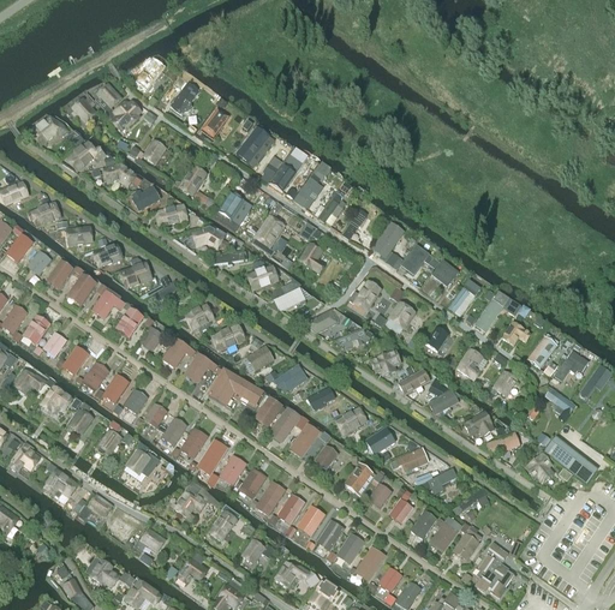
[(159,73),(165,65),(154,57),(147,65),(136,79),(147,89),(159,73)]
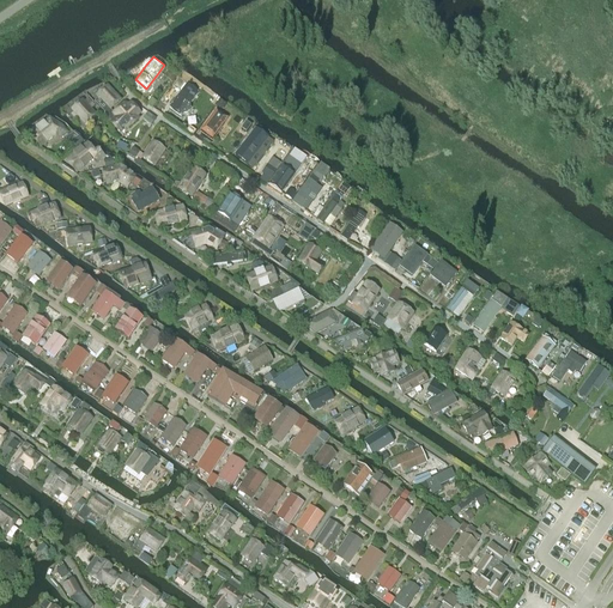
[(181,114),(199,90),(187,80),(169,104),(181,114)]
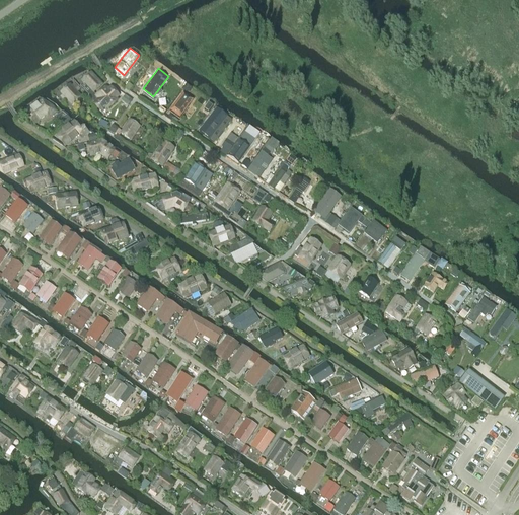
[(83,79),(79,82),(88,92),(87,93),(90,95),(94,91),(93,89),(101,82),(90,70),(81,78),(83,79)]
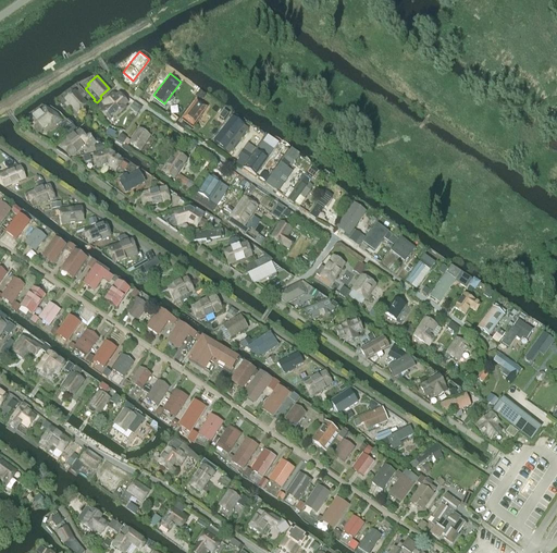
[(86,100),(82,96),(85,93),(79,86),(76,89),(74,87),(64,96),(76,109),(86,100)]
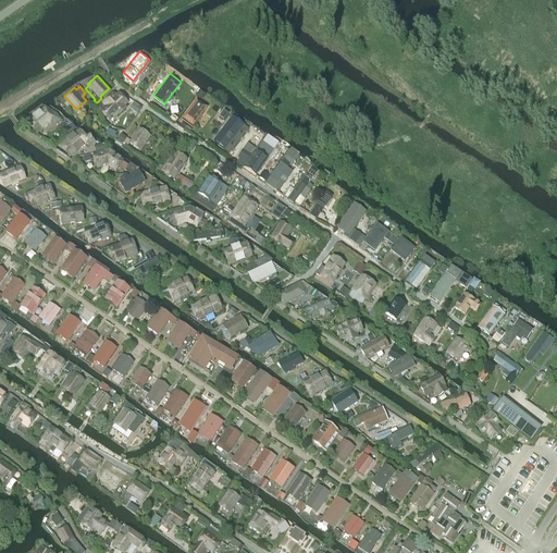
[(101,98),(97,102),(97,108),(102,114),(104,112),(109,117),(113,112),(115,114),(125,105),(113,93),(103,100),(101,98)]
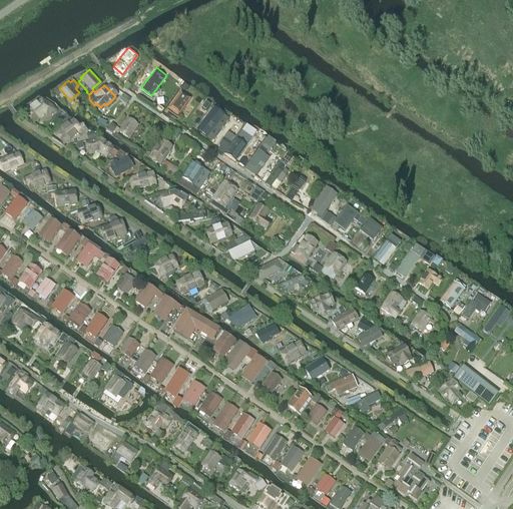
[(57,108),(54,104),(52,101),(41,94),(23,108),(33,121),(46,111),(50,114),(57,108)]
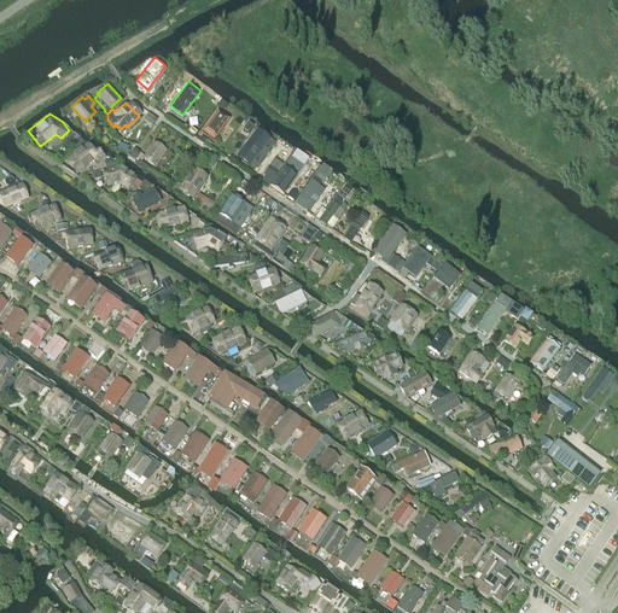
[(249,162),(261,146),(250,138),(238,153),(249,162)]
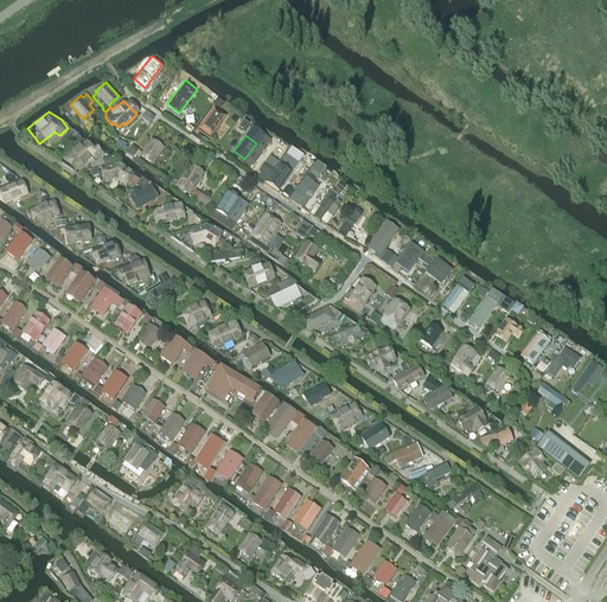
[(96,142),(91,145),(85,138),(64,154),(76,168),(94,155),(96,158),(104,152),(96,142)]
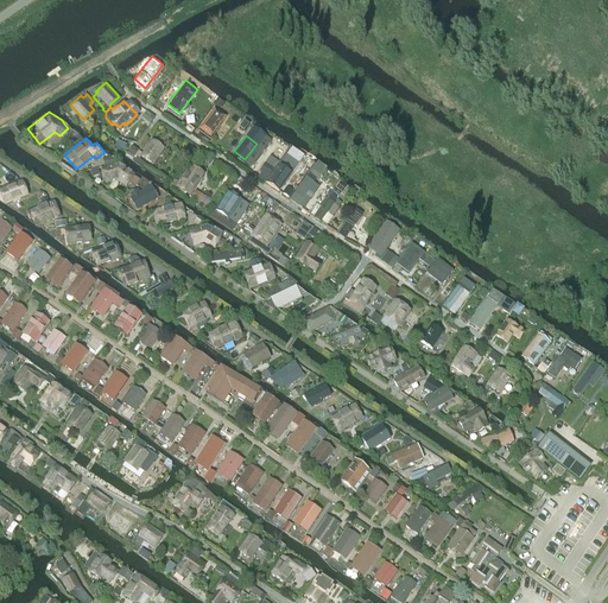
[(153,162),(164,145),(152,138),(141,153),(153,162)]
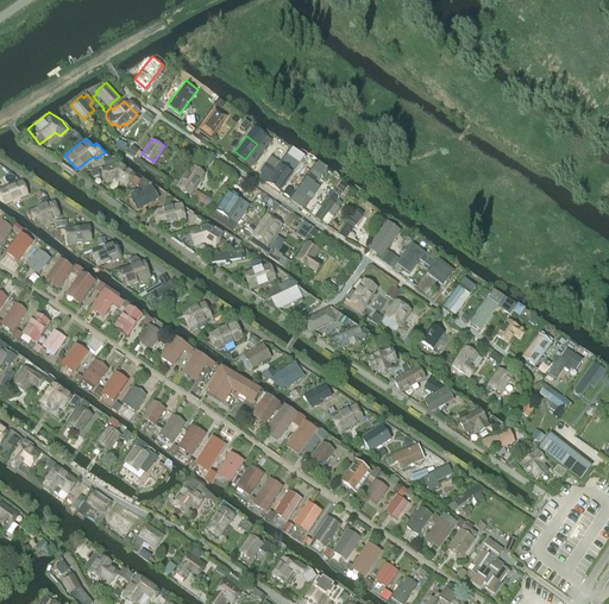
[(286,167),(288,163),(282,158),(280,163),(267,182),(272,187),(286,167)]
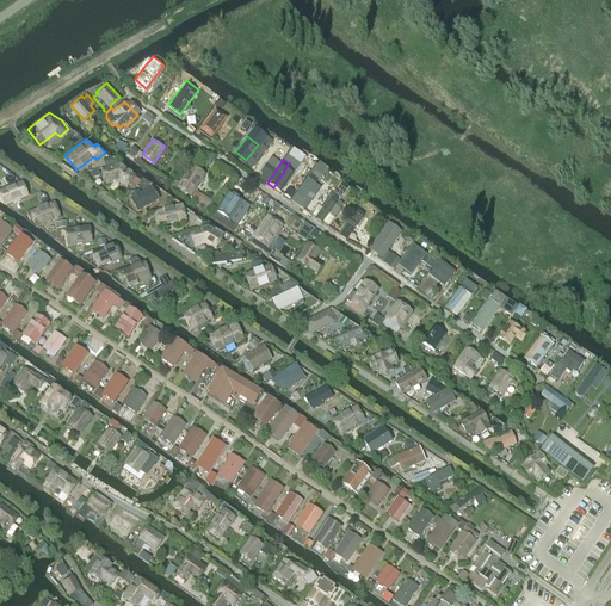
[(127,185),(135,173),(136,171),(119,160),(102,165),(105,181),(112,179),(112,178),(116,177),(116,178),(127,185)]
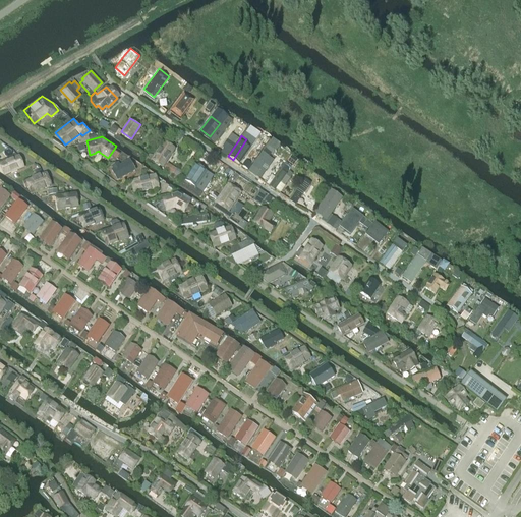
[(161,165),(164,160),(173,147),(163,139),(154,154),(151,158),(161,165)]
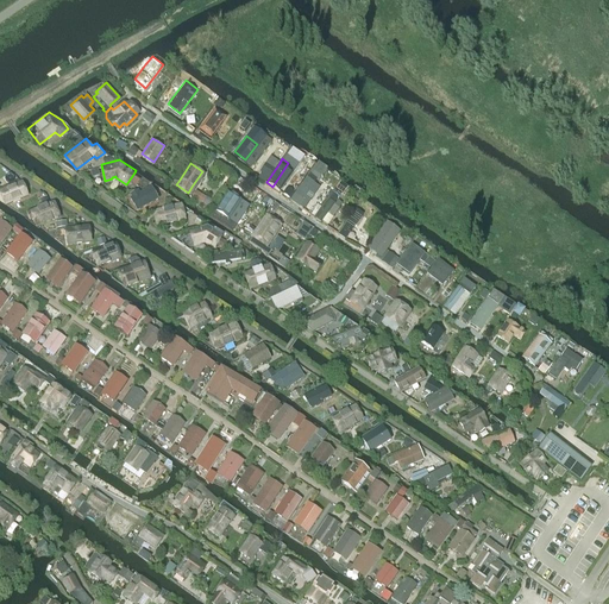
[(296,202),(313,180),(306,175),(290,199),(296,202)]
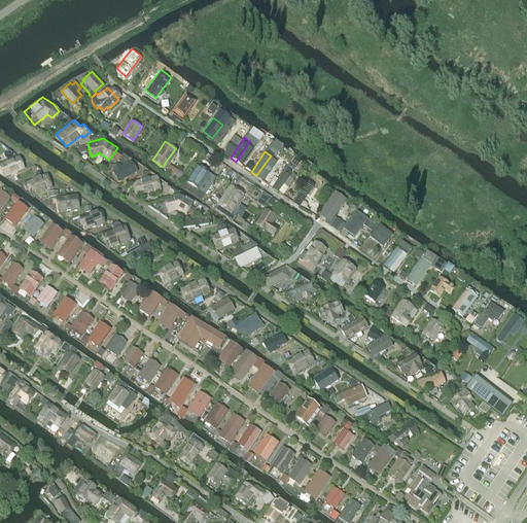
[(0,168),(4,175),(26,167),(23,160),(21,153),(2,162),(0,162),(0,168)]
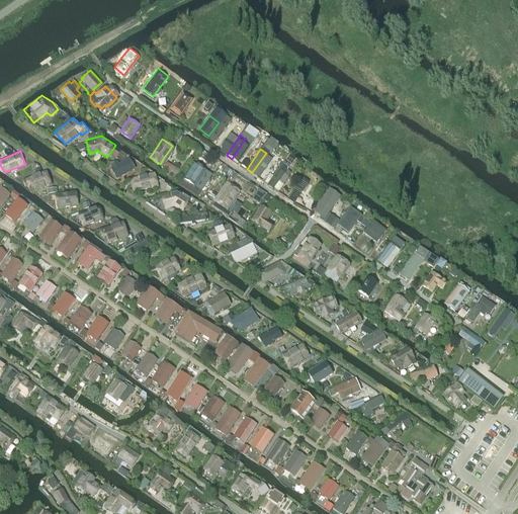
[(283,170),(291,159),(287,155),(267,183),(273,187),(284,171),(283,170)]
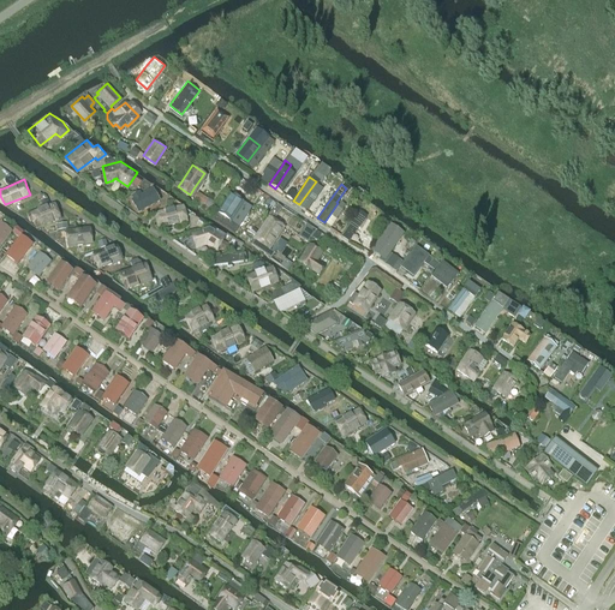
[(137,199),(151,197),(149,187),(119,191),(120,199),(136,197),(137,199)]
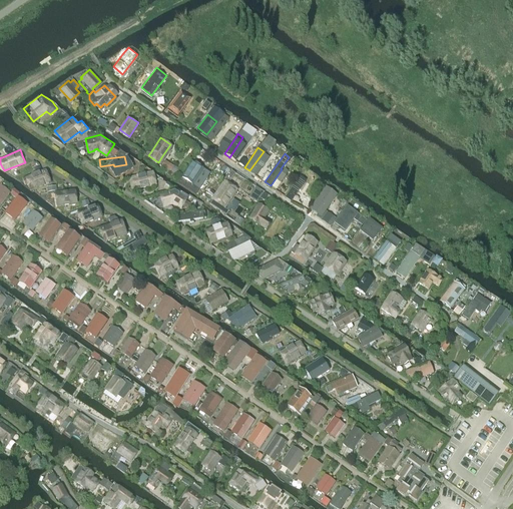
[(194,179),(203,165),(193,159),(184,172),(194,179)]
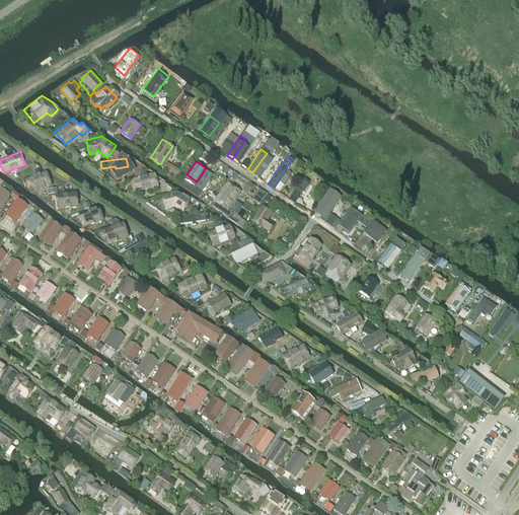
[(52,184),(49,175),(47,169),(27,175),(28,175),(24,176),(25,180),(26,180),(27,185),(30,192),(36,189),(45,186),(46,186),(52,184)]
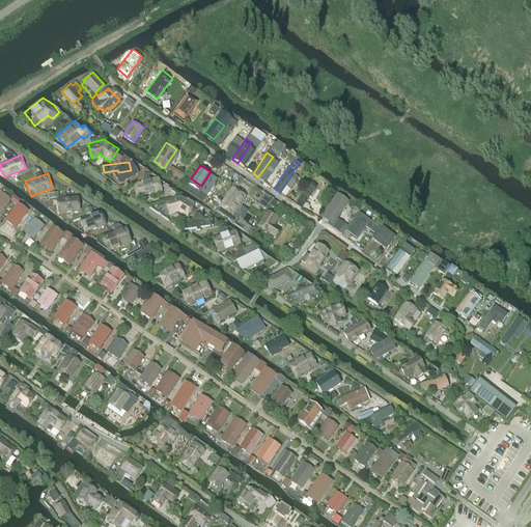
[(160,181),(158,174),(152,175),(133,181),(137,196),(162,190),(160,181)]
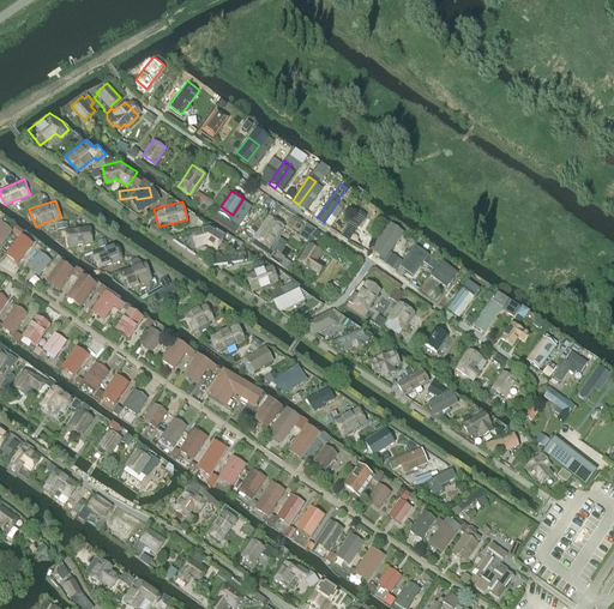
[(362,213),(366,207),(362,204),(359,211),(357,210),(341,234),(348,239),(363,215),(362,213)]
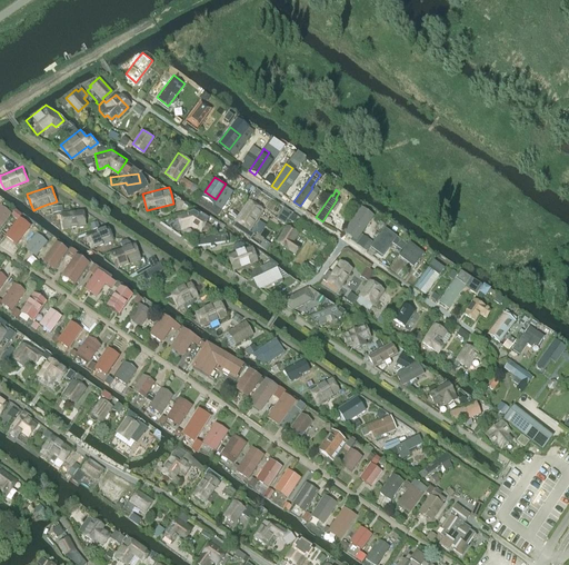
[(248,229),(251,222),(261,208),(250,200),(240,216),(237,221),(248,229)]
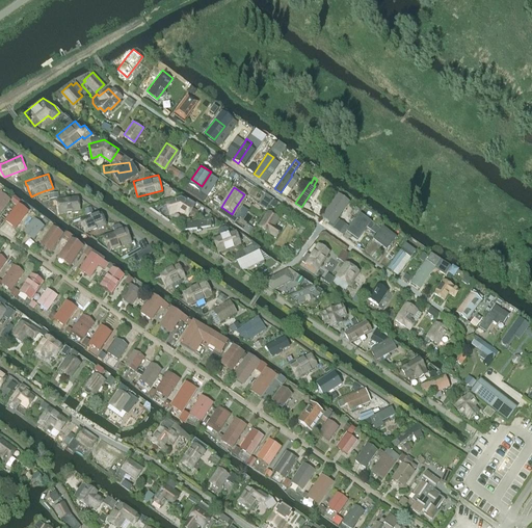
[(0,188),(0,211),(10,198),(0,189),(0,188)]
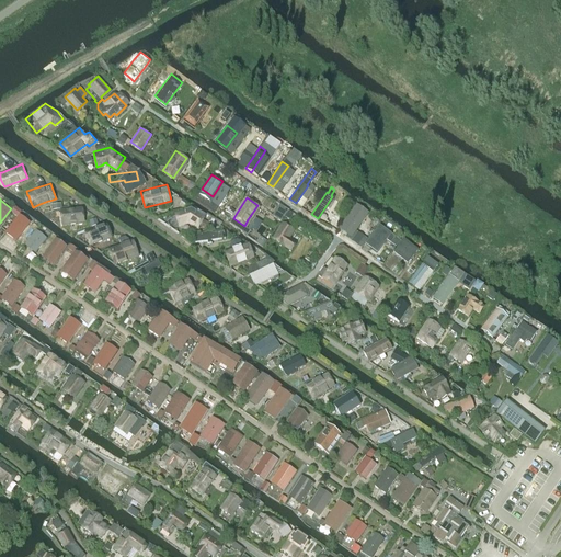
[(338,226),(351,235),(368,209),(356,201),(338,226)]
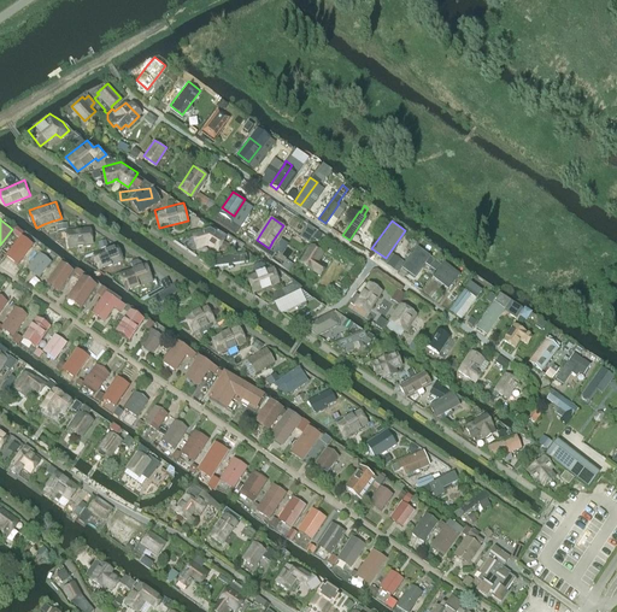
[(68,245),(92,242),(89,225),(65,229),(66,236),(68,245)]
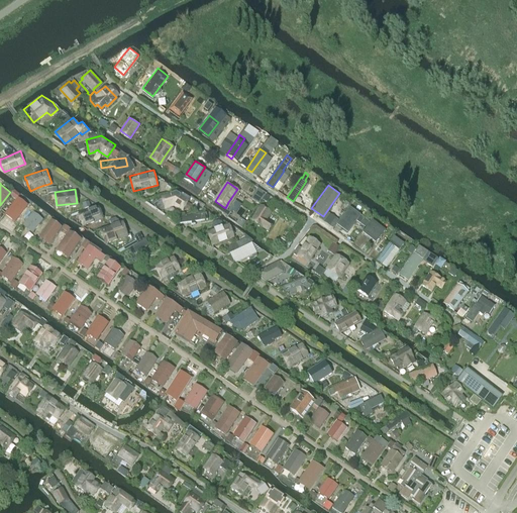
[(188,200),(188,198),(189,197),(175,189),(160,194),(164,207),(174,204),(182,209),(184,206),(188,200)]
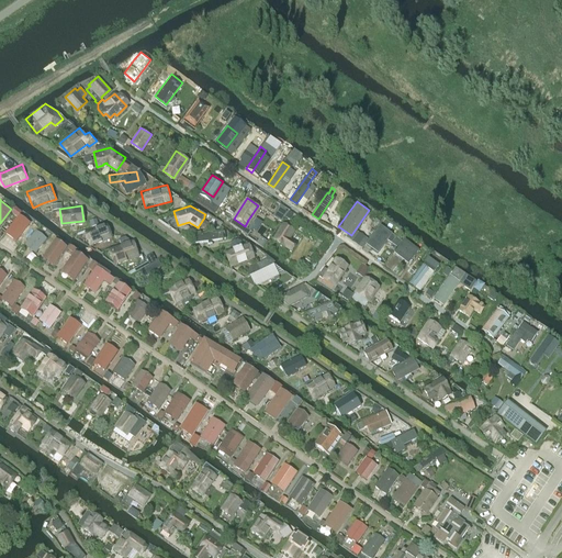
[(18,213),(7,229),(18,236),(29,222),(18,213)]
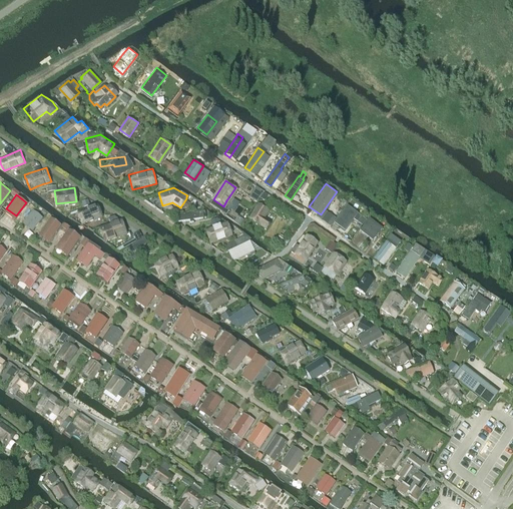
[(101,215),(99,209),(97,202),(78,208),(82,220),(86,222),(93,221),(92,217),(101,215)]
